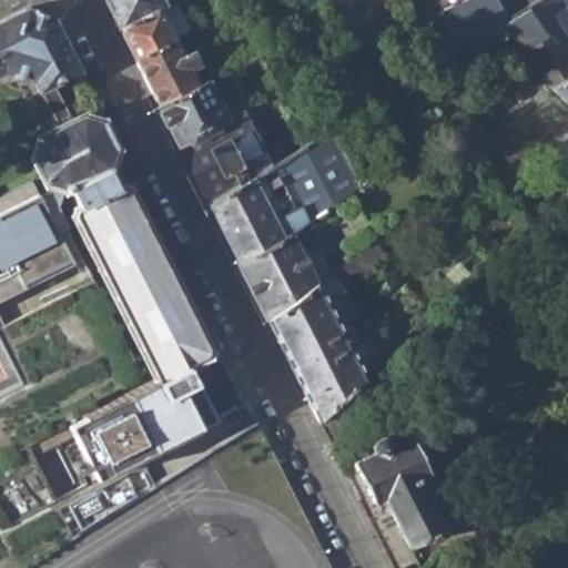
[(105,0),(120,27),(160,8),(164,6),(161,0),(105,0)]
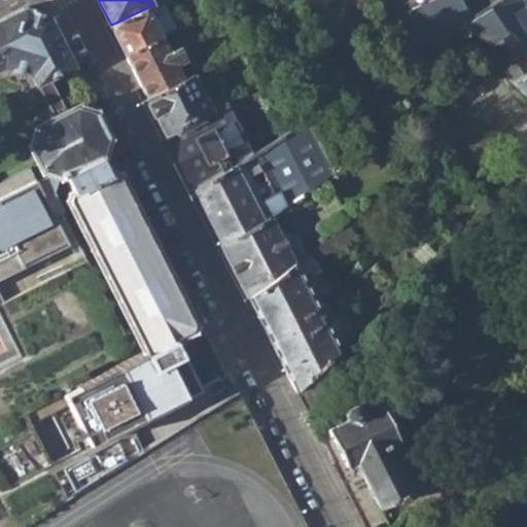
[(152,5),(148,7),(152,18),(165,9),(162,0),(152,5)]
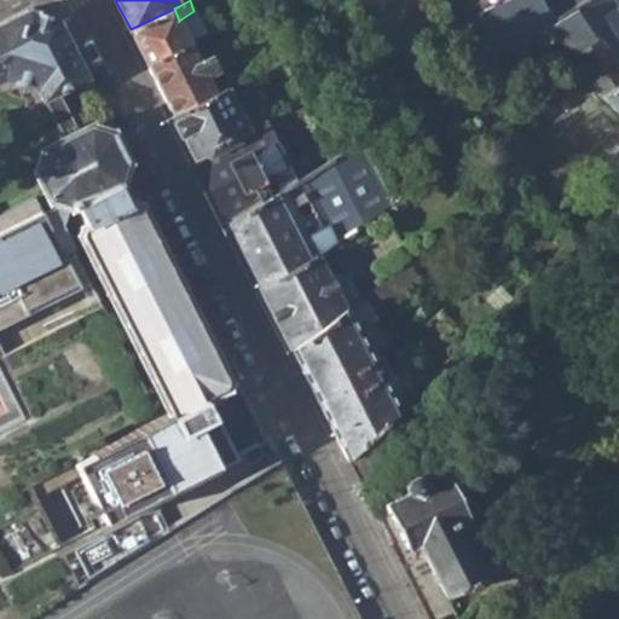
[(557,18),(547,0),(510,0),(479,16),(498,56),(557,18)]
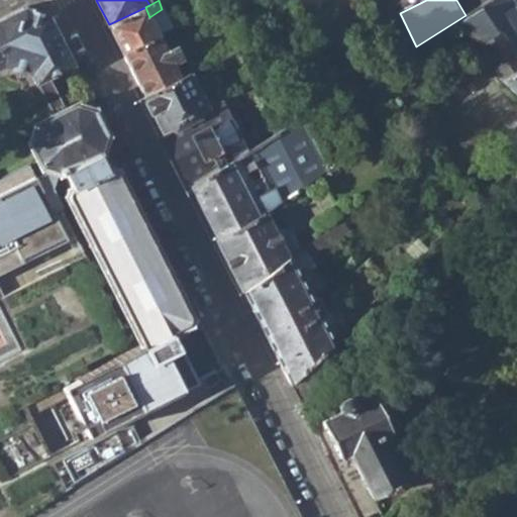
[(483,5),(490,0),(456,0),(466,15),(483,5)]
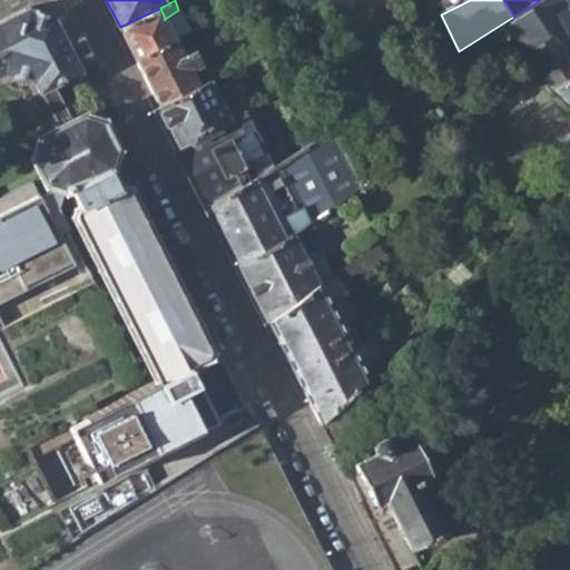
[(569,0),(540,0),(532,6),(547,31),(569,70),(569,0)]
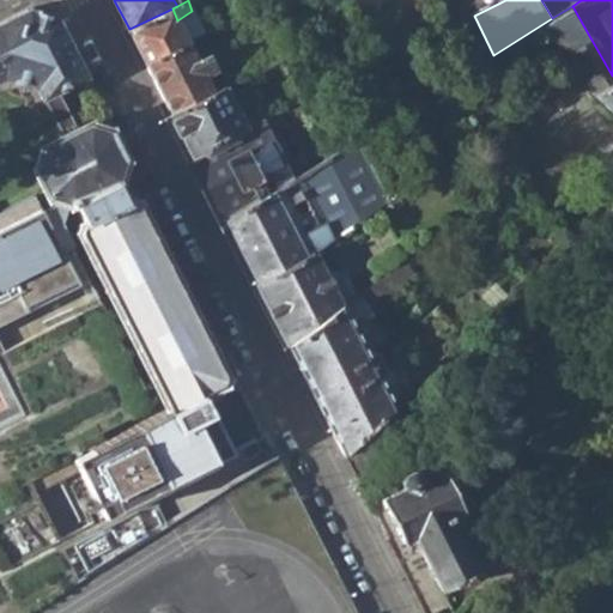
[(188,42),(177,20),(173,8),(129,29),(146,61),(188,42)]
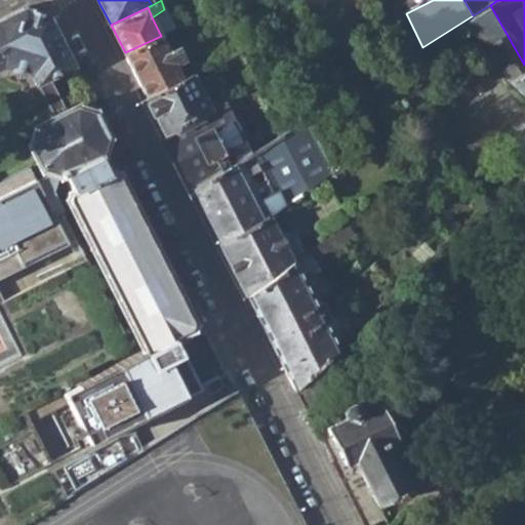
[(0,524),(23,524),(238,391),(229,373),(197,388),(172,337),(193,328),(194,319),(180,298),(180,292),(177,292),(169,274),(170,271),(165,270),(157,251),(157,246),(154,246),(145,230),(147,228),(145,224),(142,224),(133,206),(133,200),(130,200),(122,182),(123,178),(113,173),(108,173),(101,159),(104,157),(107,139),(109,137),(96,112),(93,114),(74,107),(67,111),(50,78),(75,68),(49,16),(23,9),(0,19),(0,69),(3,68),(32,76),(38,86),(54,117),(37,124),(32,146),(45,171),(50,173),(37,182),(30,167),(0,182),(0,524)]
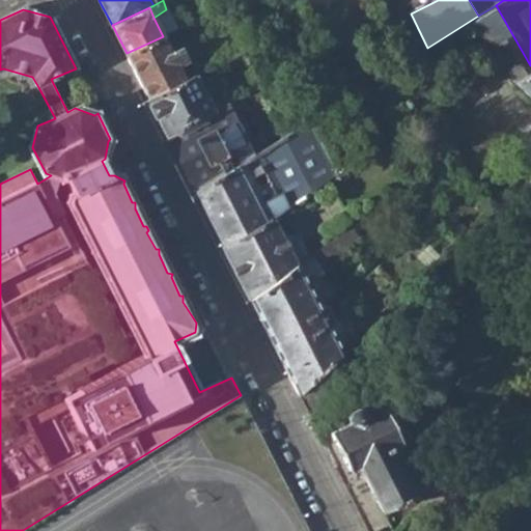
[(177,29),(163,36),(167,45),(180,37),(177,29)]
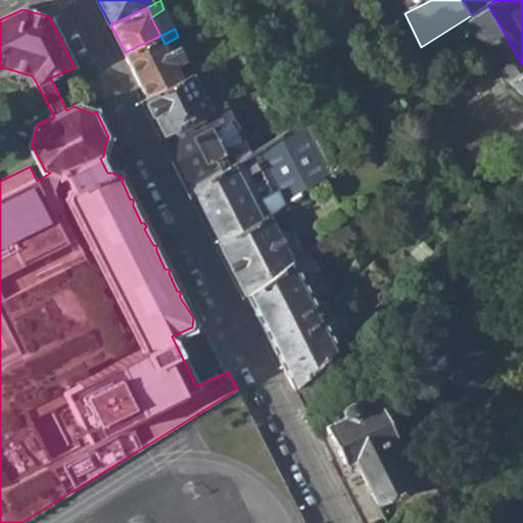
[(522,64),(502,29),(484,41),(507,79),(522,96),(522,64)]
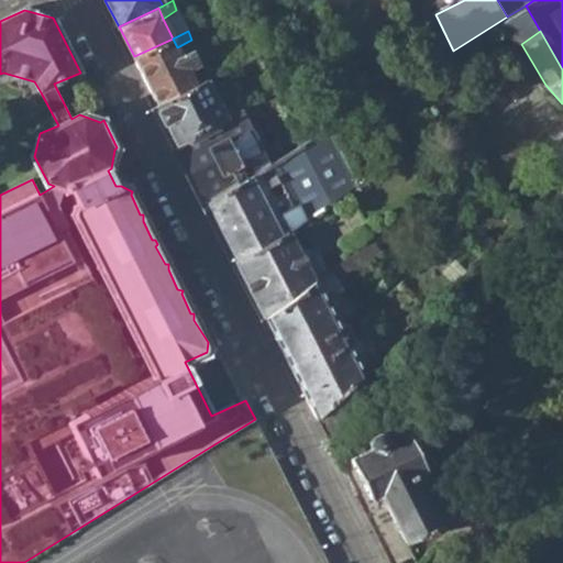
[(180,57),(177,47),(173,39),(134,56),(158,105),(197,85),(188,69),(199,63),(192,52),(180,57)]
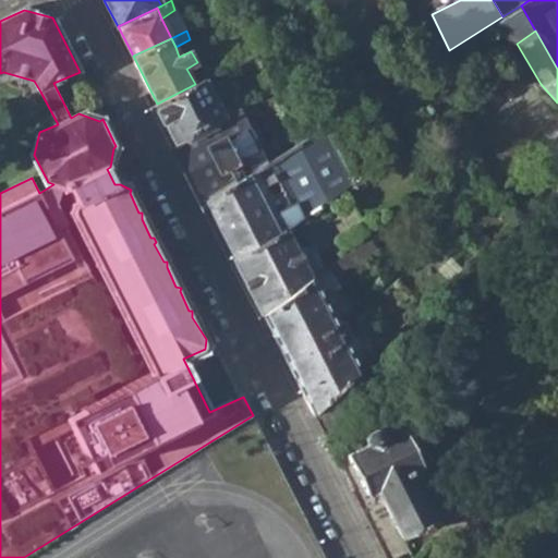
[(243,49),(247,57),(257,52),(253,45),(243,49)]
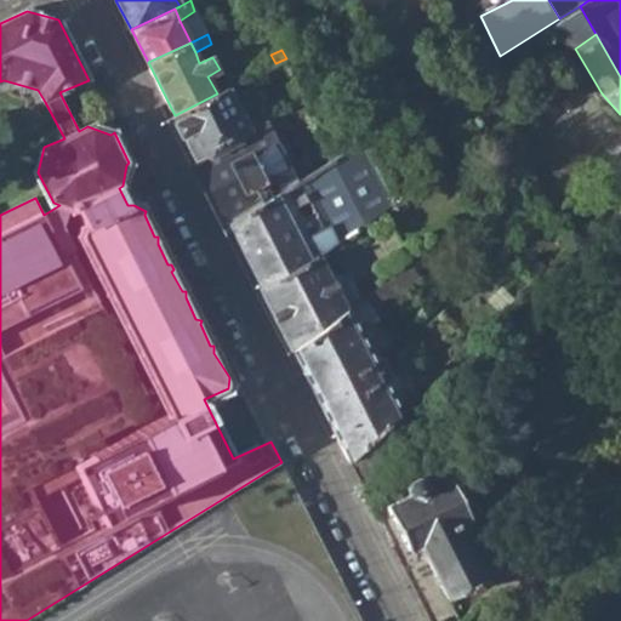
[(217,93),(175,115),(195,155),(268,119),(277,114),(274,110),(246,126),(227,89),(217,93)]
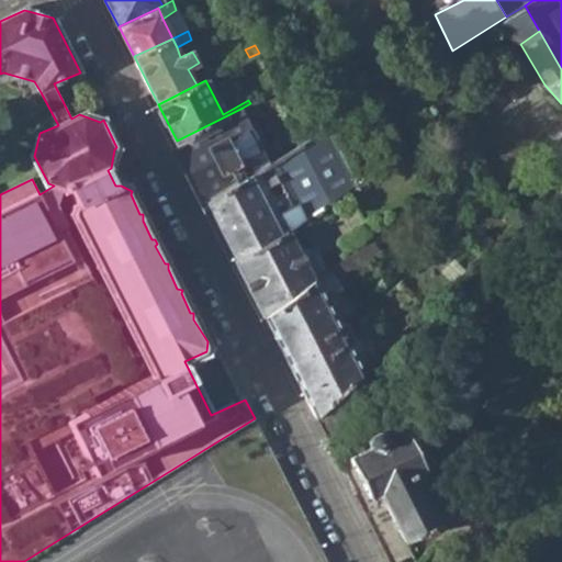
[(206,201),(271,164),(262,147),(265,143),(258,128),(253,127),(243,108),(177,141),(206,201)]
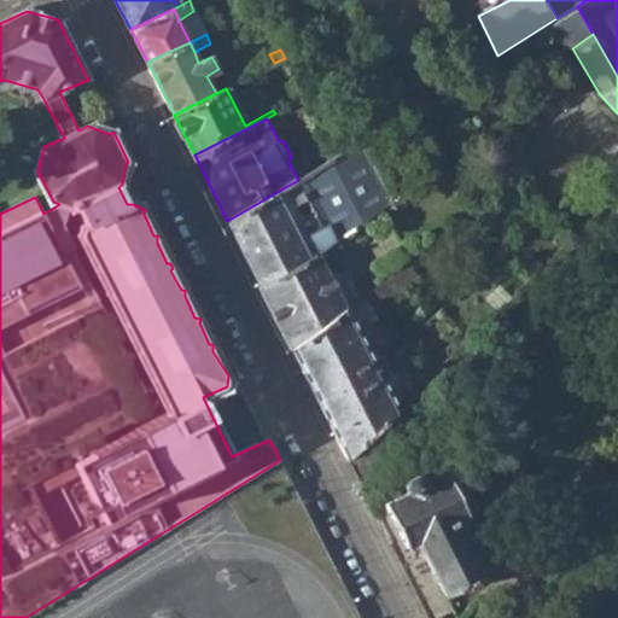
[(227,221),(260,284),(319,251),(339,237),(388,203),(360,144),(298,180),(227,221)]
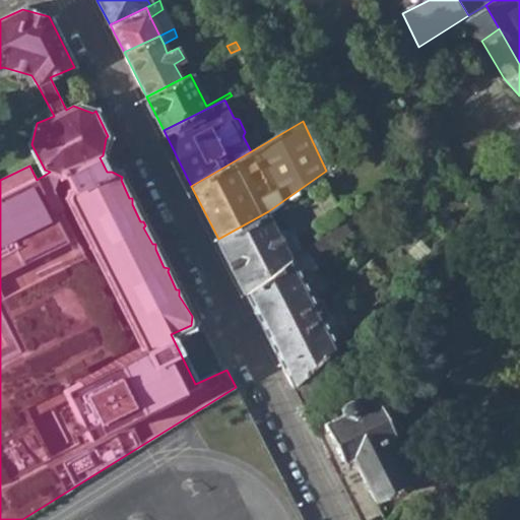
[(218,239),(246,293),(291,259),(273,222),(293,212),(285,199),(268,211),(218,239)]
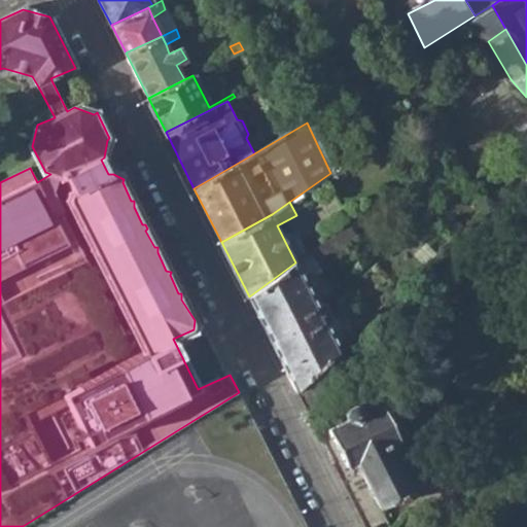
[(249,296),(295,388),(338,348),(325,324),(330,319),(323,304),(317,307),(295,262),(249,296)]
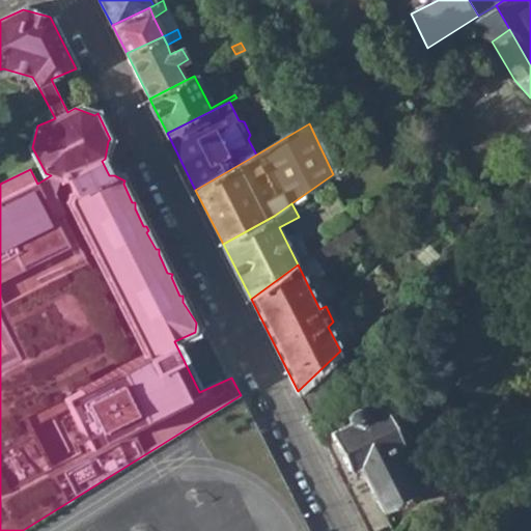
[(343,481),(368,530),(375,530),(391,523),(385,511),(428,486),(429,476),(423,465),(412,460),(384,404),(364,415),(361,409),(358,408),(351,411),(347,415),(350,421),(320,437),(343,481)]
